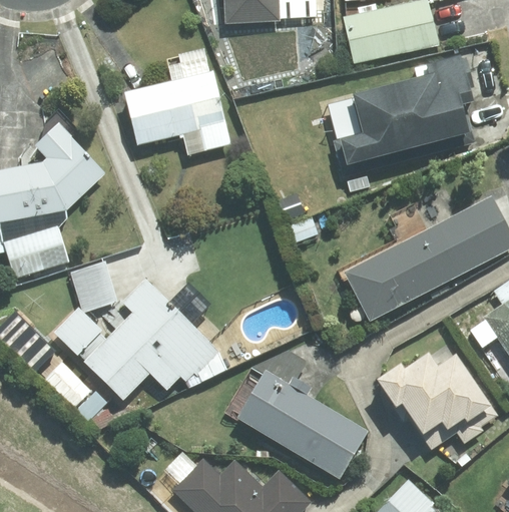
[(223,0),(224,23),(279,21),(279,17),(296,17),(294,0),(223,0)]
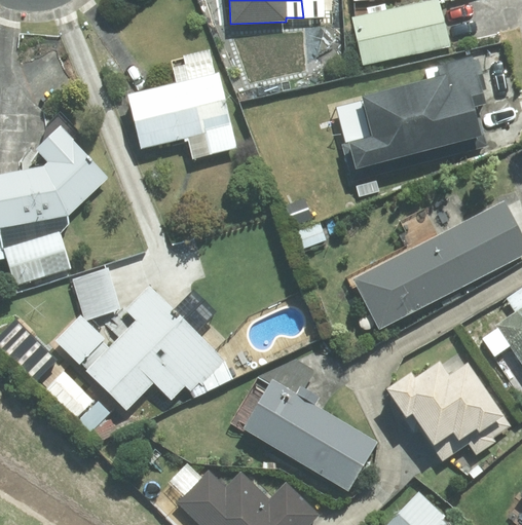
[(431,0),(351,16),(362,64),(448,45),(439,0),(431,0)]
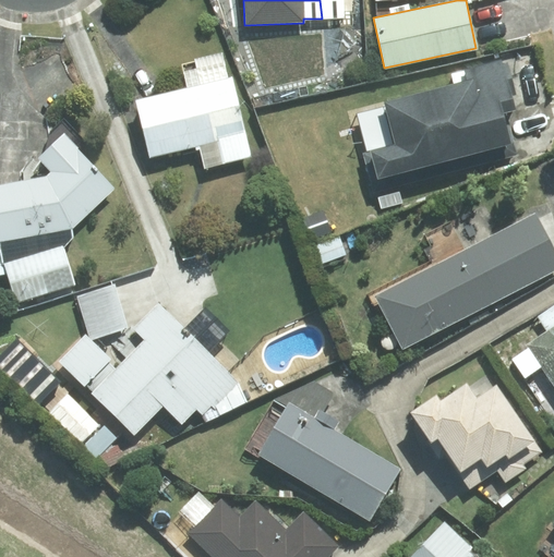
[(450,84),(386,100),(397,145),(362,154),(372,192),(529,152),(514,91),(520,89),(514,61),(503,63),(502,60),(448,73),(450,84)]
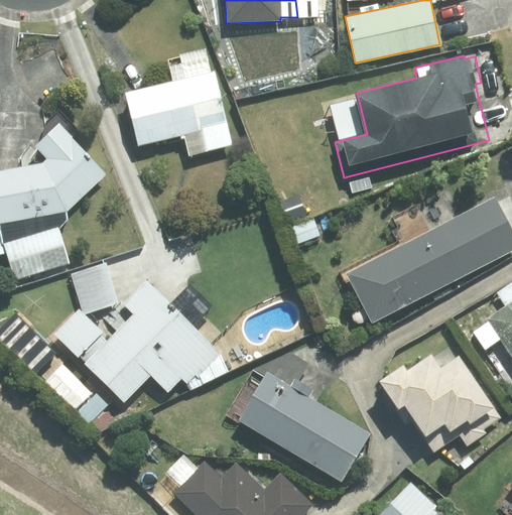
[(216,73),(126,93),(138,145),(179,135),(180,139),(183,138),(187,156),(233,145),(216,73)]
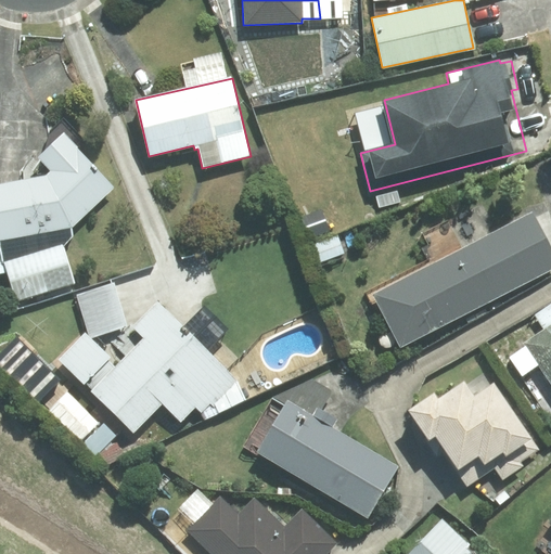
[(0,271),(4,271),(13,300),(74,283),(62,245),(72,235),(71,228),(116,187),(64,132),(40,158),(48,171),(0,183),(0,271)]
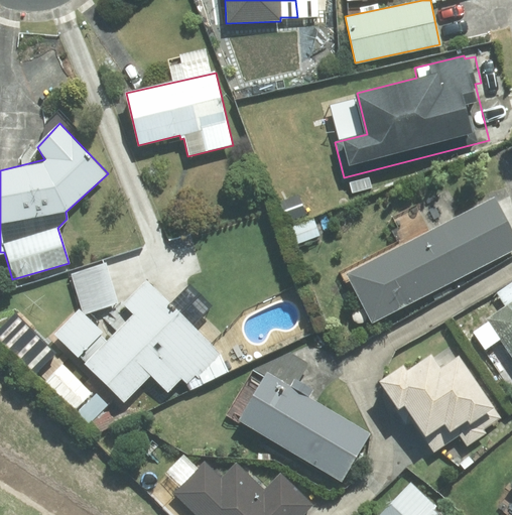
[(511,231),(494,197),(346,272),(372,323),(511,250),(511,231)]
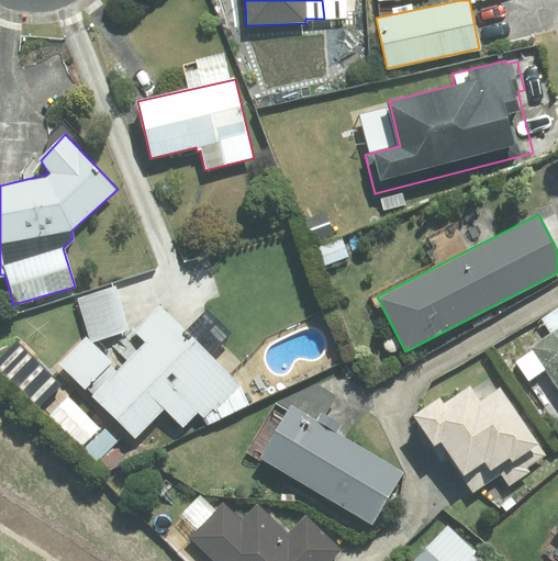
[(113,287),(77,298),(91,341),(127,329),(113,287)]
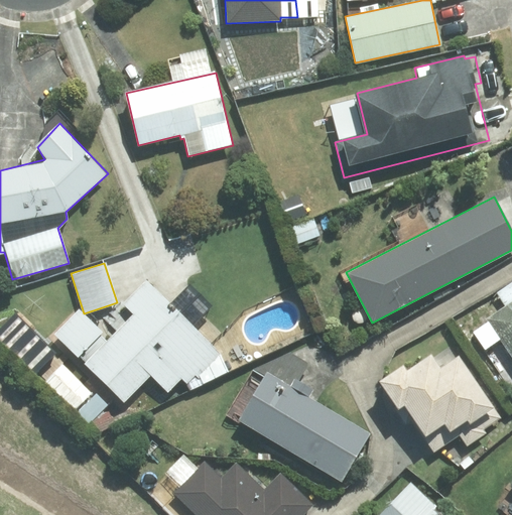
[(159,289),(84,362),(123,403),(151,376),(167,392),(181,379),(185,384),(195,375),(198,379),(222,355),(159,289)]
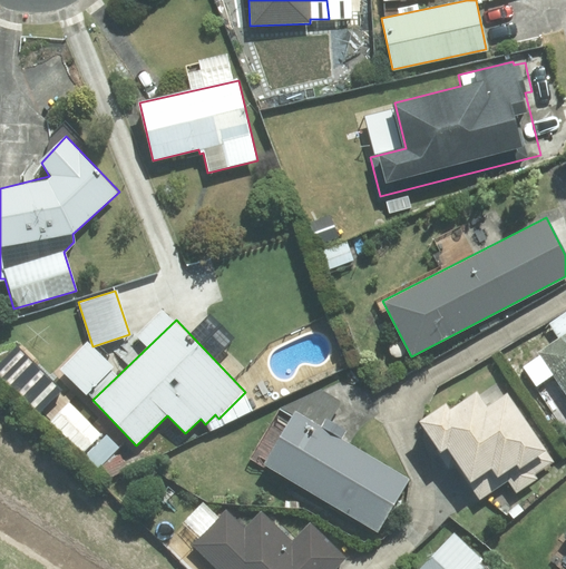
[(565,332),(537,352),(565,393),(565,332)]
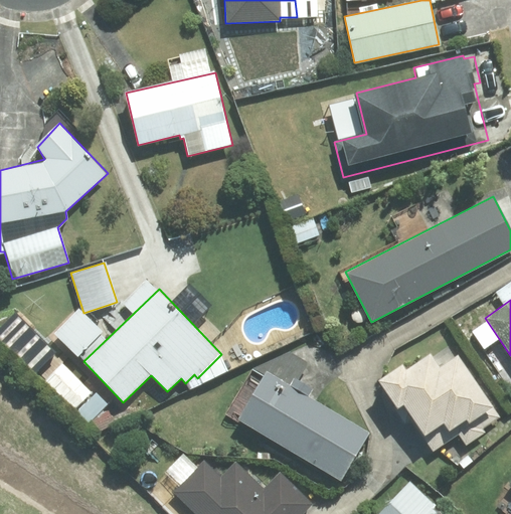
[(78,309),(53,333),(76,356),(102,332),(78,309)]
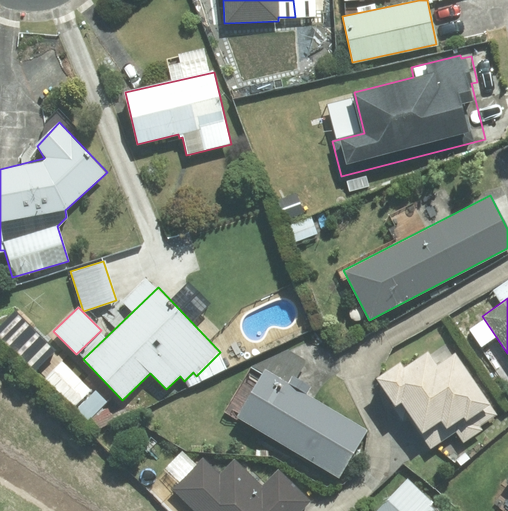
[(402,362),(378,378),(397,406),(403,402),(412,415),(409,418),(416,429),(414,430),(428,450),(454,432),(462,443),(481,430),(478,426),(495,414),(489,406),(491,404),(456,352),(452,355),(443,341),(406,367),(402,362)]
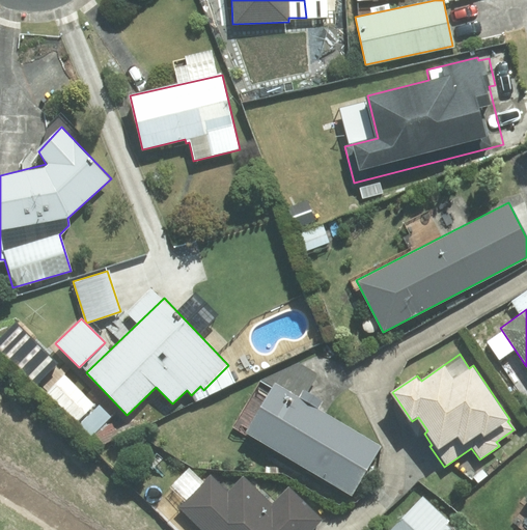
[(275,384),(246,433),(351,495),(380,446),(309,403),(314,394),(304,388),(299,397),(275,384)]
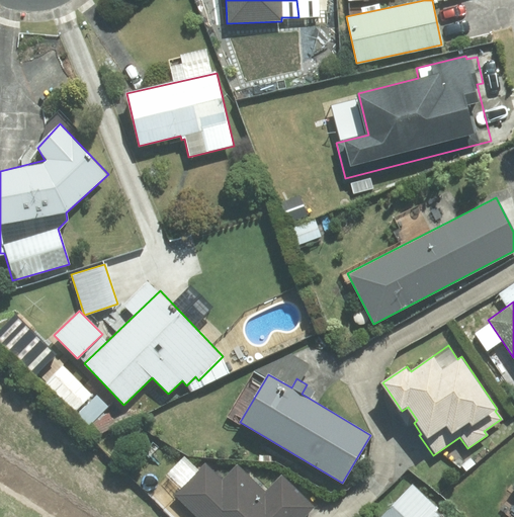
[(204,462),(173,494),(196,516),(304,516),(314,507),(280,475),(264,491),(236,463),(222,479),(204,462)]
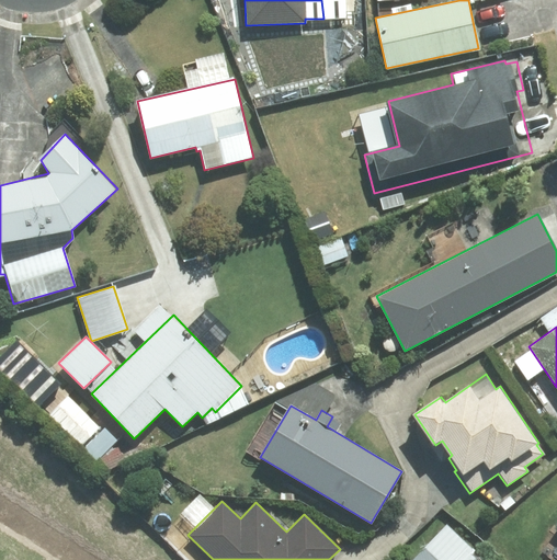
[(446,524),(410,559),(478,559),(470,552),(474,550),(446,524)]
